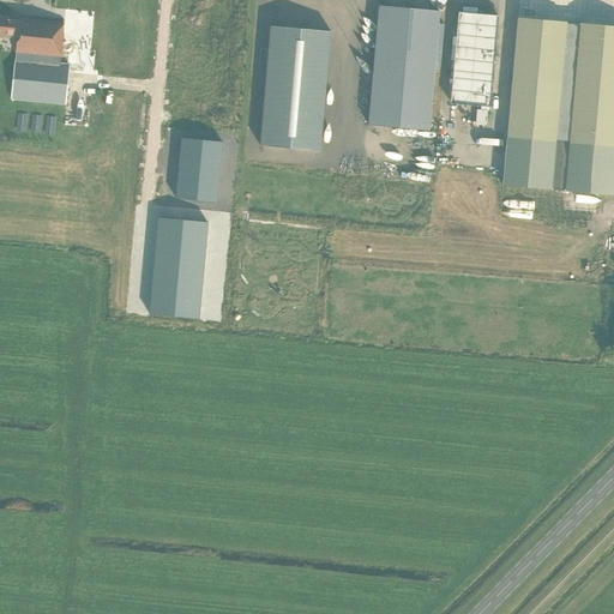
[(379,6),(368,126),(428,131),(439,11),(379,6)]
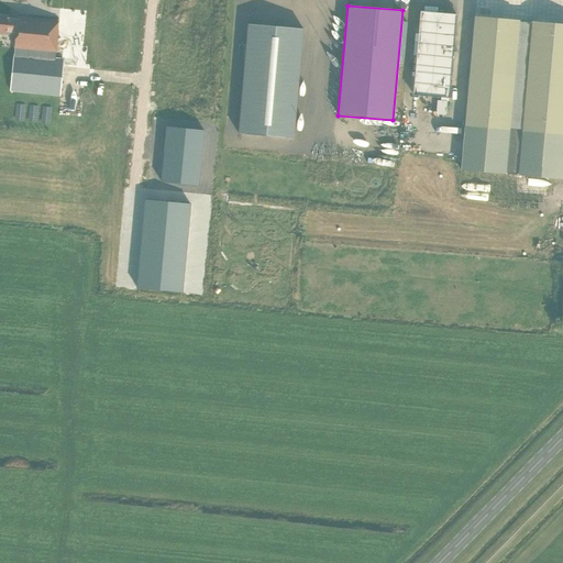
[(414,95),(450,98),(456,15),(421,12),(414,95)]
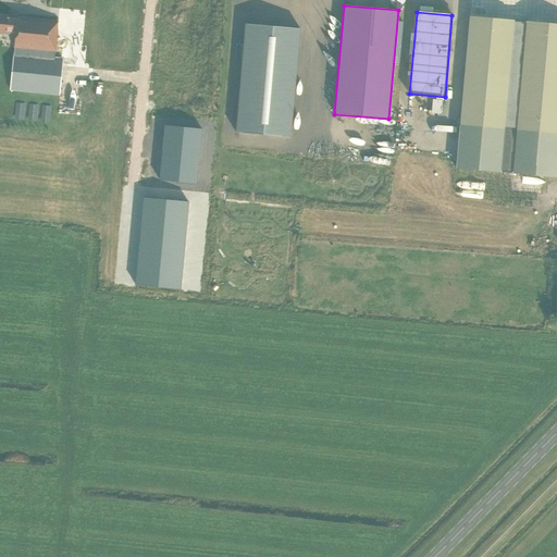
[(59,95),(62,59),(56,58),(56,52),(58,31),(57,31),(58,22),(17,17),(17,19),(0,16),(0,33),(16,35),(14,48),(15,48),(14,53),(10,90),(59,95)]
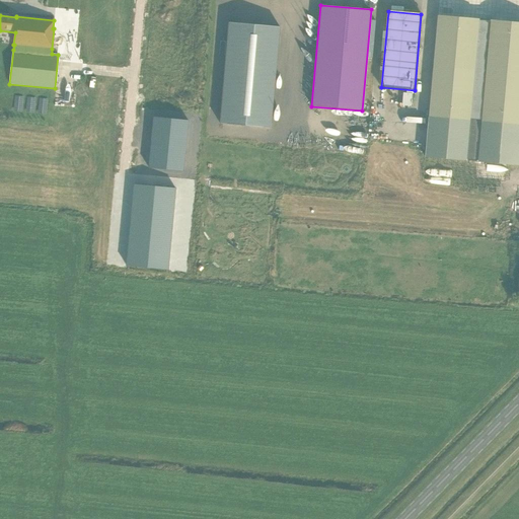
[(438,15),(425,157),(466,161),(466,160),(477,161),(477,162),(518,165),(518,157),(518,22),(491,20),(491,21),(478,20),(478,19),(438,15)]
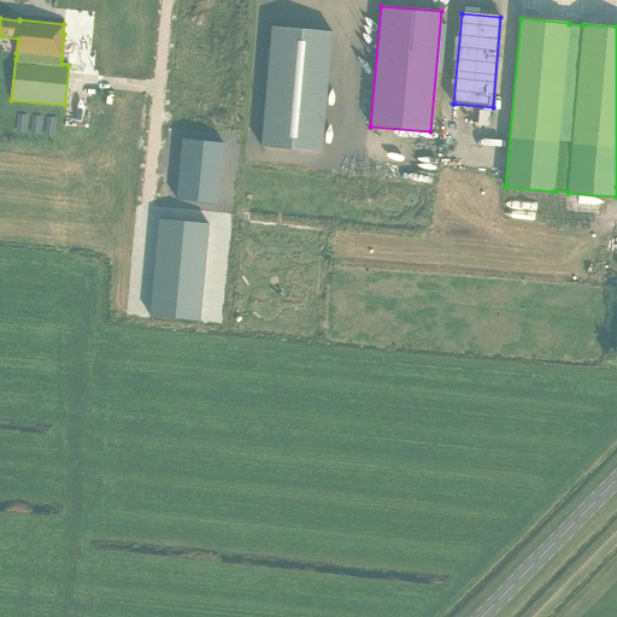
[(322,152),(333,33),(271,28),(262,147),(322,152)]
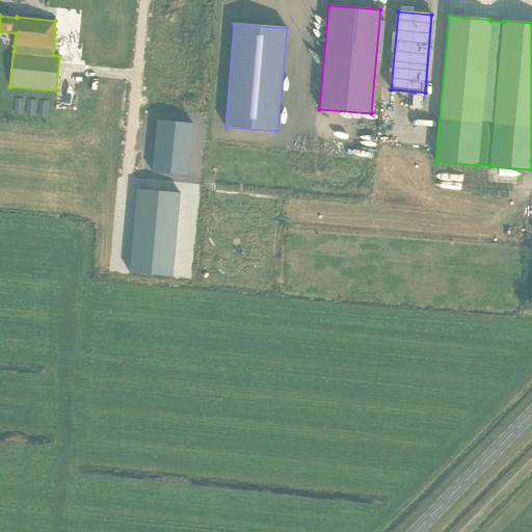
[(400,121),(402,106),(395,105),(393,120),(400,121)]
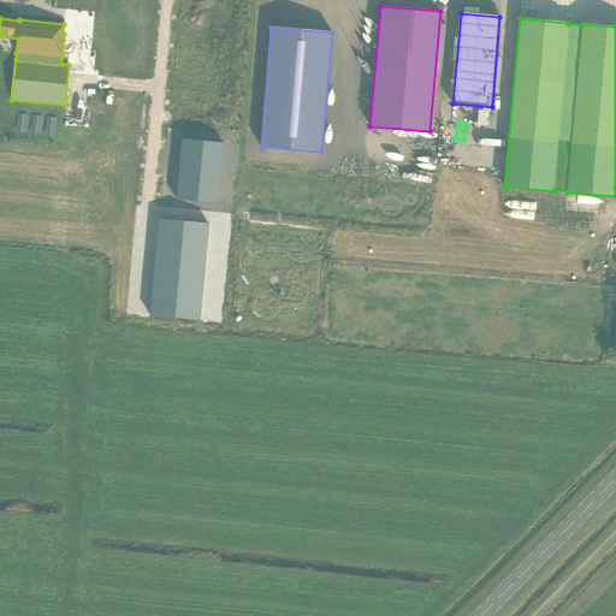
[(388,143),(389,134),(374,131),(373,142),(388,143)]
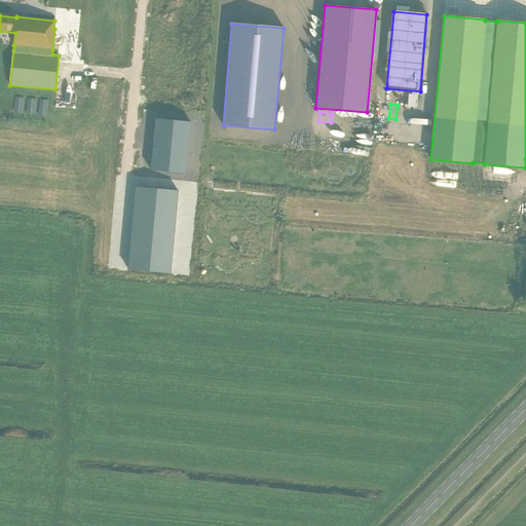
[(156,119),(151,170),(186,174),(190,122),(156,119)]
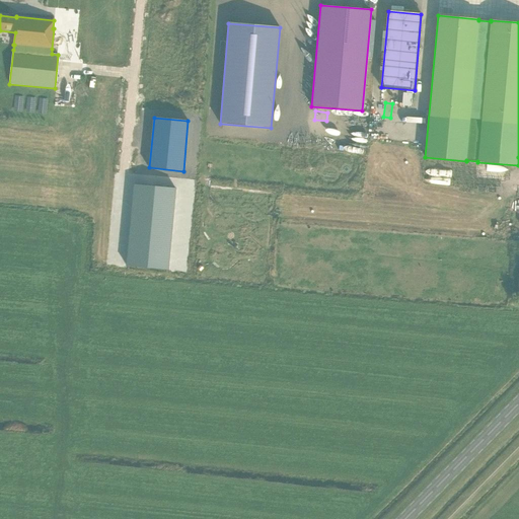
[(167,268),(174,187),(133,183),(126,264),(167,268)]
